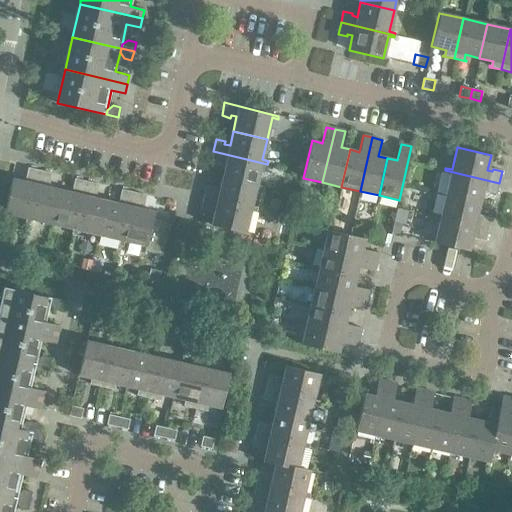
[(267,166),(267,164),(213,151),(211,163),(220,165),(220,162),(225,164),(222,177),(256,185),(261,164),(267,166)]
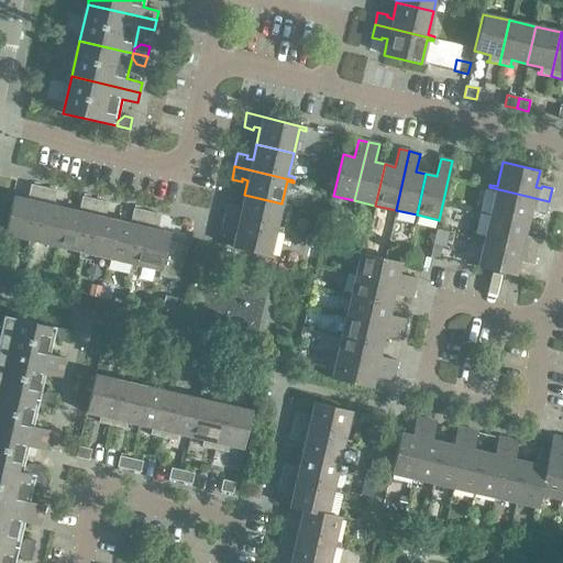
[(30,246),(43,188),(30,185),(28,195),(30,195),(29,200),(13,197),(4,234),(28,240),(26,246),(30,246)]
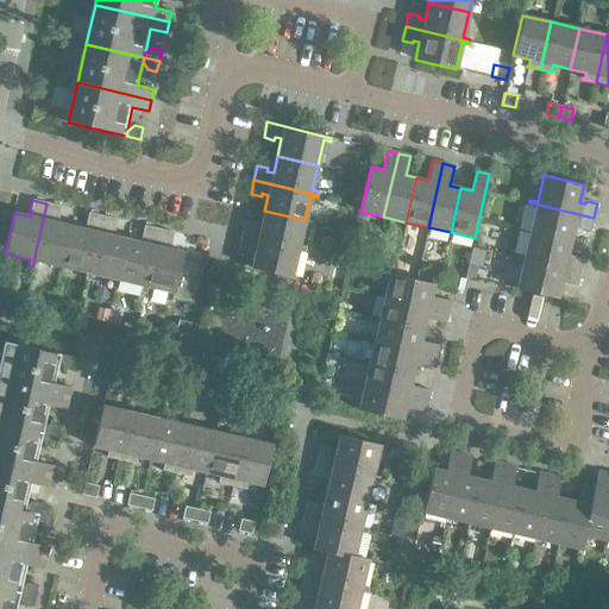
[(590,232),(594,218),(529,202),(529,206),(535,207),(531,232),(570,242),(575,225),(581,226),(581,230),(590,232)]
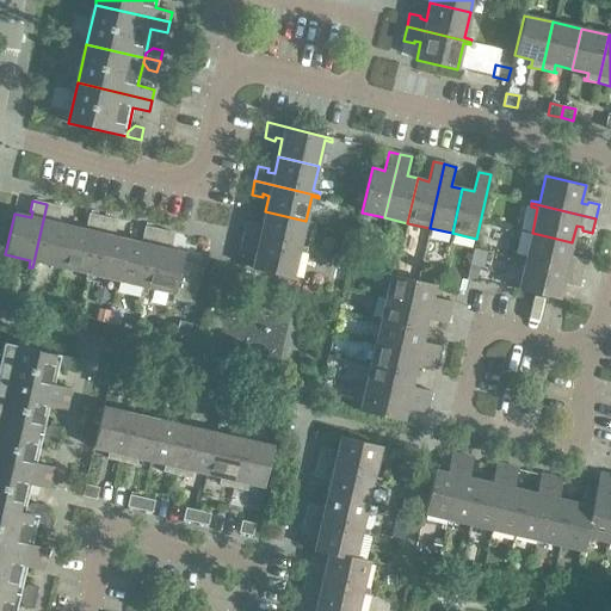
[(61,267),(71,227),(54,223),(55,217),(59,217),(61,208),(47,204),(32,267),(35,269),(36,261),(61,267)]
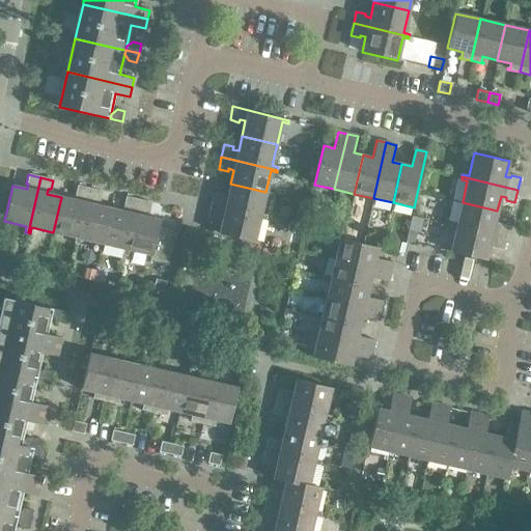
[(260,215),(266,192),(230,184),(227,199),(222,198),(222,195),(213,193),(211,205),(267,218),(267,216),(260,215)]
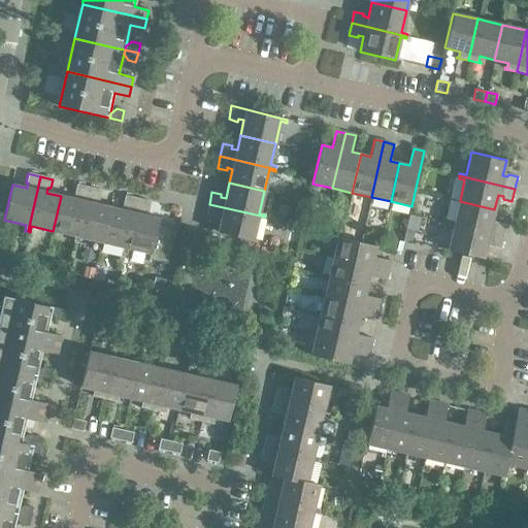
[(75,242),(89,188),(76,185),(74,194),(77,194),(75,200),(61,196),(53,231),(74,236),(73,242),(75,242)]
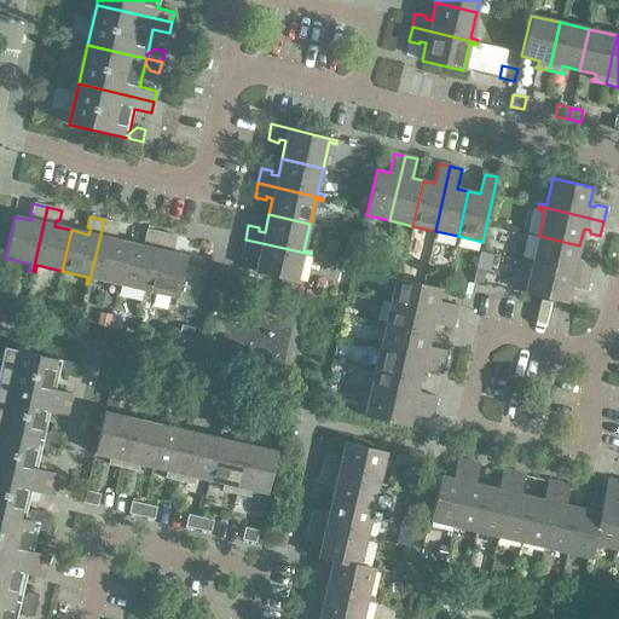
[(119,284),(128,243),(111,239),(113,232),(116,233),(117,223),(104,220),(88,284),(92,285),(93,278),(119,284)]
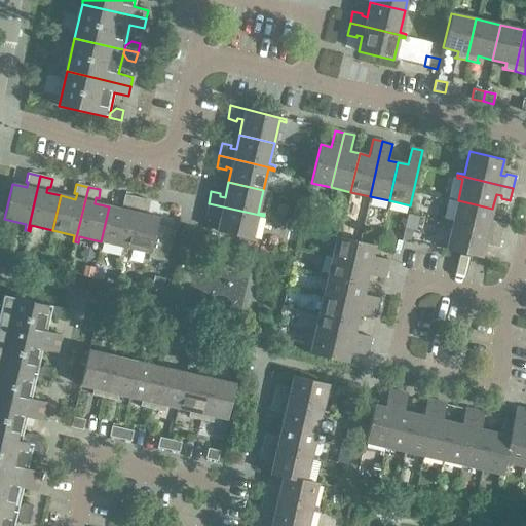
[(123,253),(136,197),(124,195),(122,204),(124,204),(123,210),(109,207),(101,241),(122,247),(121,253),(123,253)]
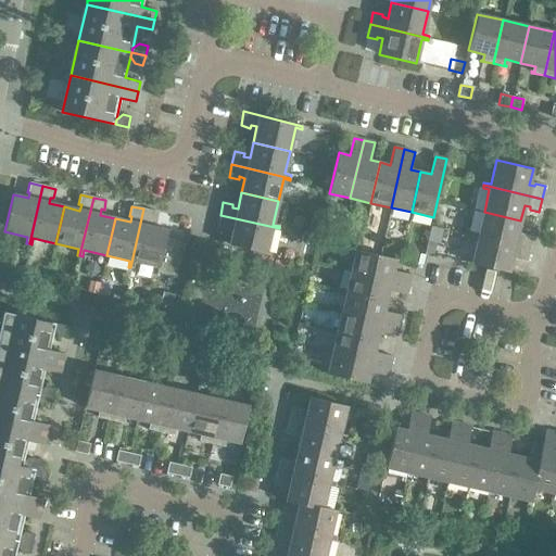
[(158,212),(143,209),(130,267),(133,268),(135,262),(158,267),(155,274),(175,278),(184,243),(165,240),(167,230),(151,227),(152,220),(155,222),(158,212)]
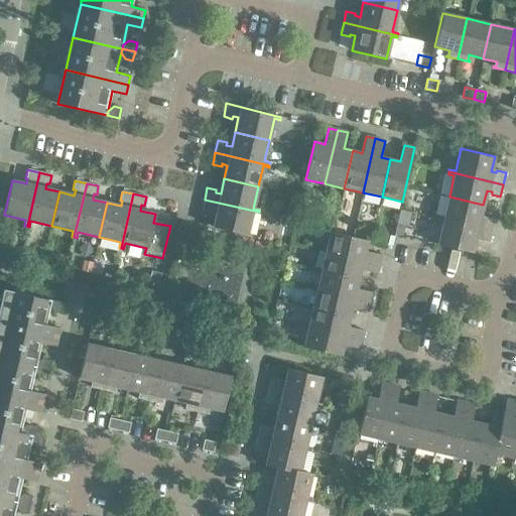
[(480,219),(483,205),(449,197),(444,218),(438,217),(437,219),(492,232),(495,220),(486,218),(485,220),(480,219)]
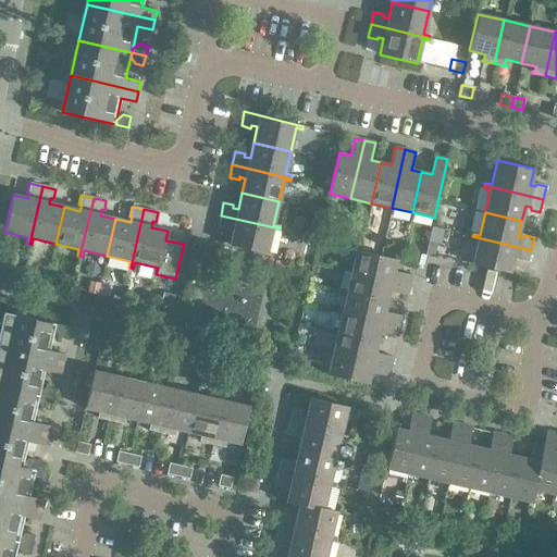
[(279,232),(280,229),(221,215),(218,229),(227,231),(227,227),(233,229),(230,246),(267,255),(272,230),(279,232)]
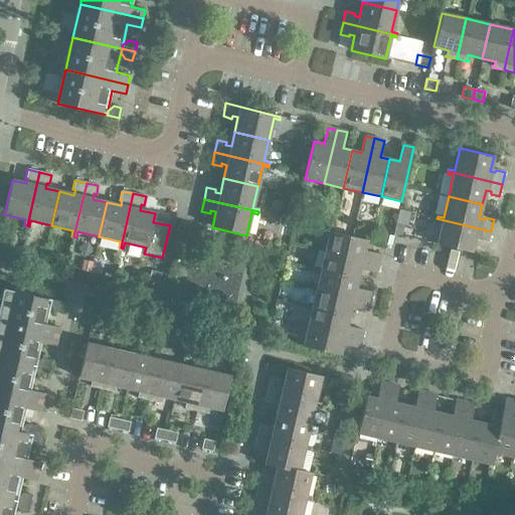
[(488,243),(491,231),(437,218),(436,221),(442,222),(437,244),(472,252),(475,237),(480,238),(479,240),(487,243),(488,243)]
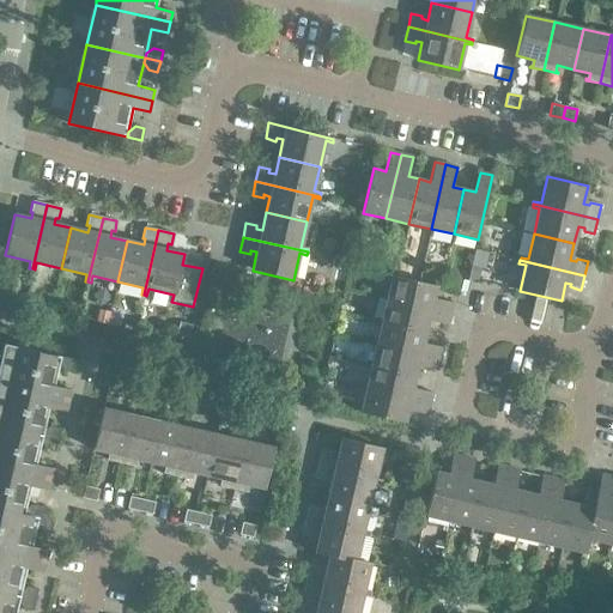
[(471,266),(467,279),(479,281),(481,268),(471,266)]
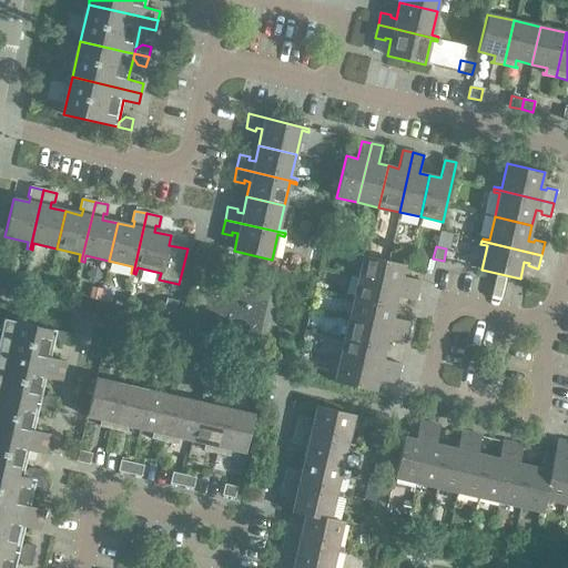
[(364,255),(358,276),(418,291),(421,281),(402,276),(404,265),(364,255)]
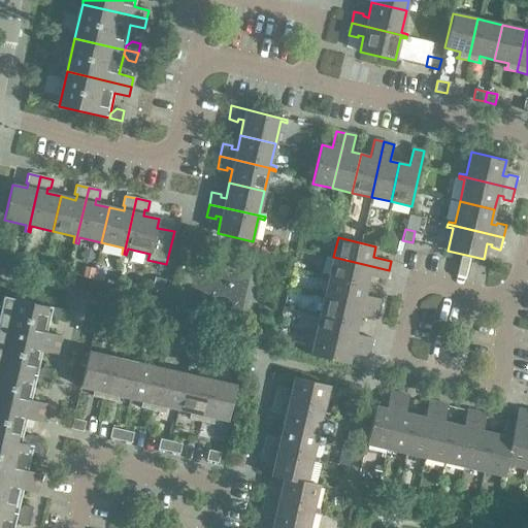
[(1,245),(0,251),(0,258),(17,262),(20,251),(1,245)]
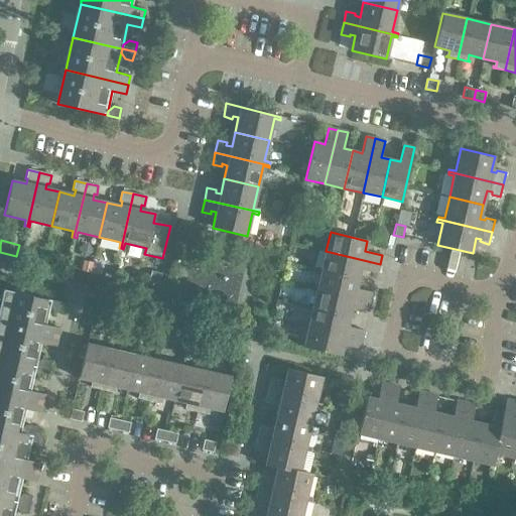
[(377,274),(380,264),(326,251),(321,270),(359,279),(361,270),(377,274)]
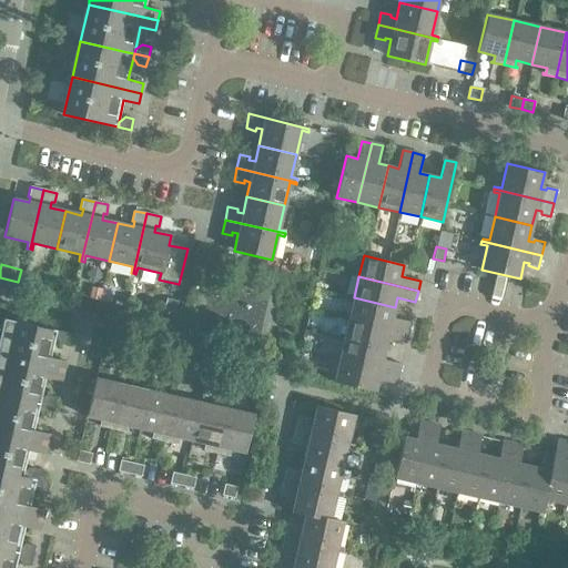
[(92,285),(89,298),(100,302),(103,288),(92,285)]
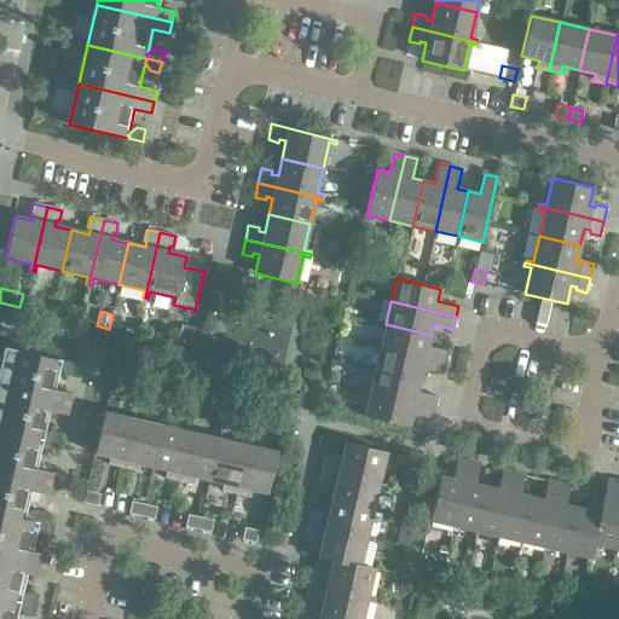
[(427,347),(431,335),(386,324),(380,347),(445,362),(447,352),(427,347)]
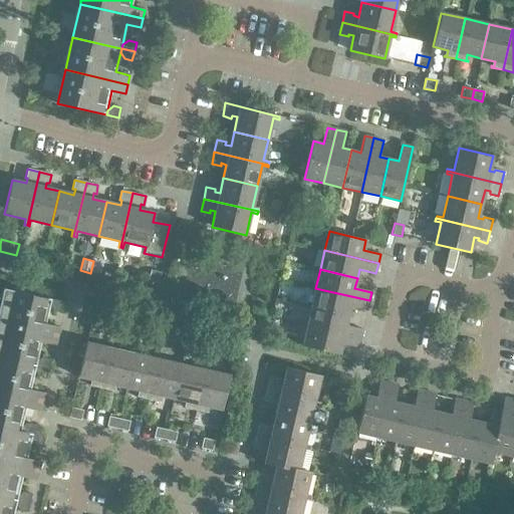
[(2,288),(0,297),(0,357),(48,369),(50,359),(42,357),(36,361),(41,341),(55,344),(59,326),(45,323),(50,304),(54,310),(62,312),(64,302),(2,288)]
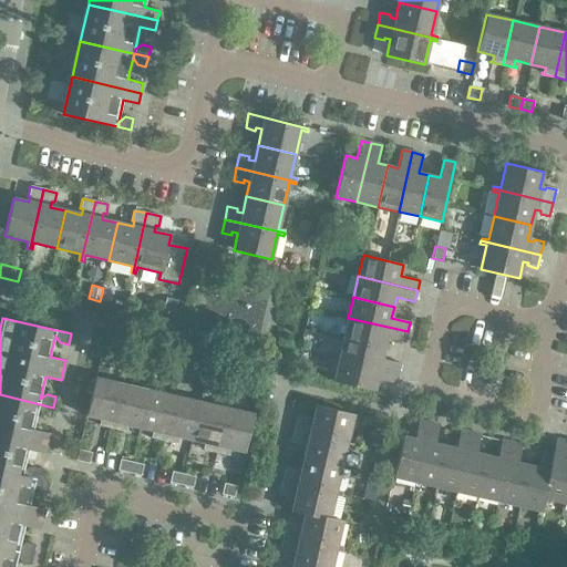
[(405,342),(408,331),(348,318),(343,338),(384,348),(387,338),(405,342)]
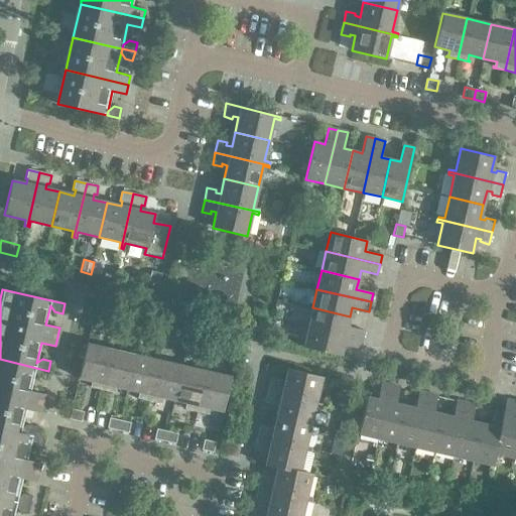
[(348,327),(350,316),(312,307),(308,327),(362,340),(364,331),(348,327)]
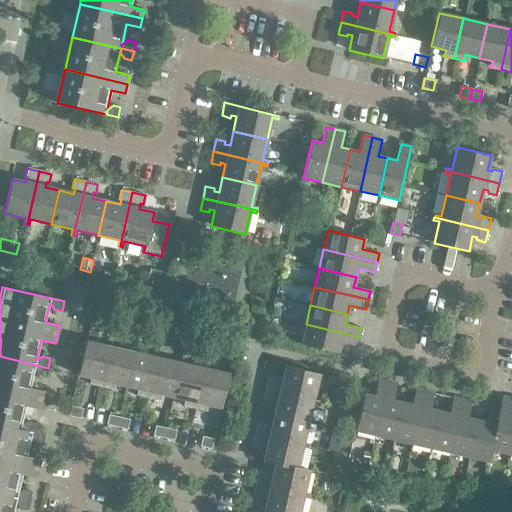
[(357,346),(359,337),(306,324),(301,344),(338,352),(340,342),(357,346)]
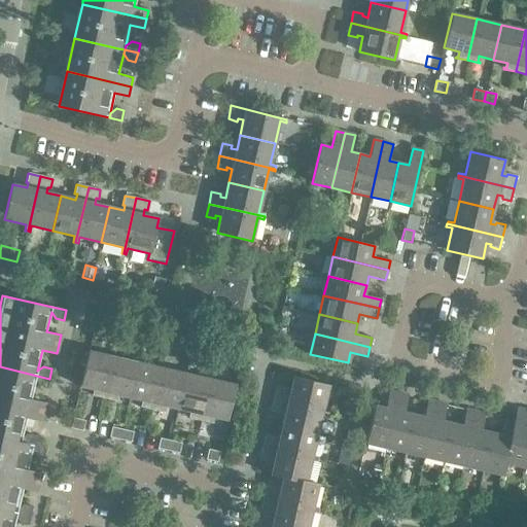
[(104,398),(114,356),(89,351),(80,386),(96,389),(95,395),(92,394),(92,395),(104,398)]
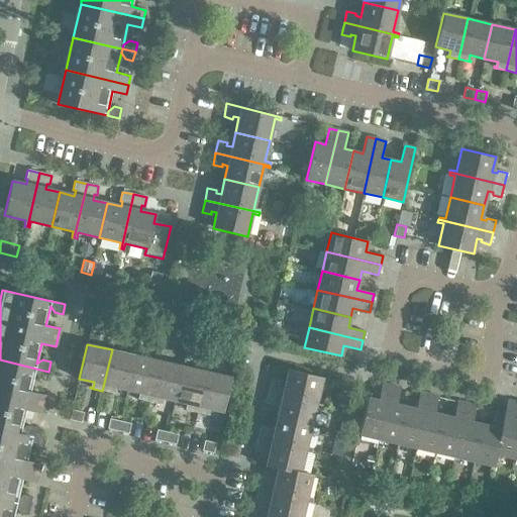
[(127,390),(135,355),(112,349),(102,391),(114,394),(114,393),(112,392),(113,387),(127,390)]
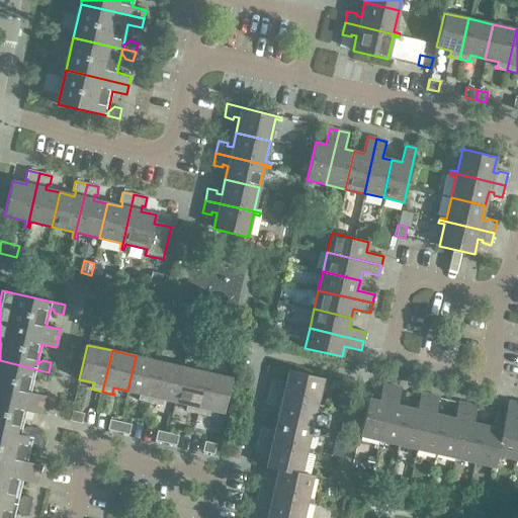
[(150,403),(159,361),(136,356),(127,391),(142,394),(141,399),(139,399),(138,400),(150,403)]
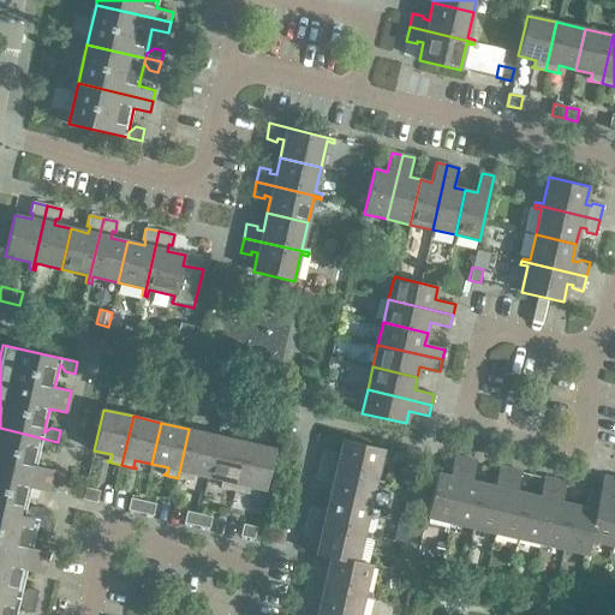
[(48,491),(51,482),(53,470),(36,466),(41,442),(46,449),(55,452),(58,442),(0,428),(0,512),(31,519),(33,518),(39,519),(37,521),(53,526),(53,525),(42,508),(33,506),(25,511),(31,488),(48,491)]
